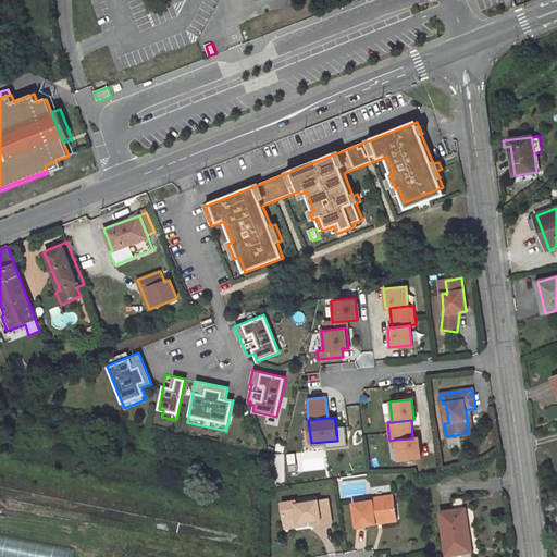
[(345,426),(336,428),(337,441),(311,443),(311,448),(347,445),(345,426)]
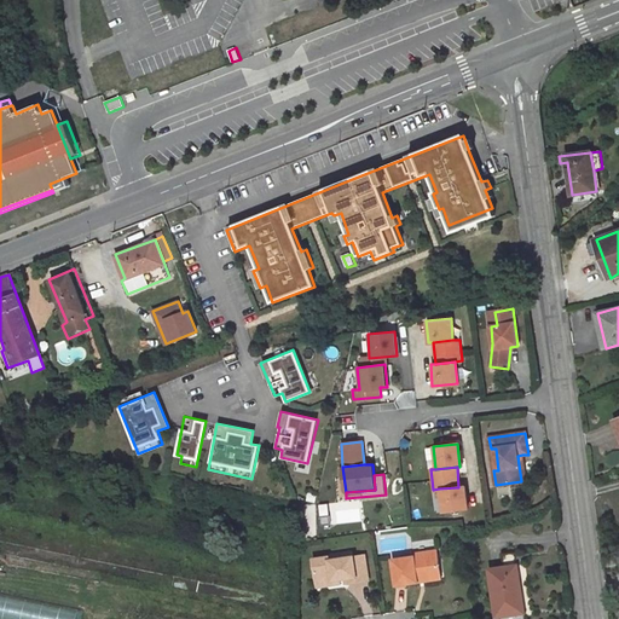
[(458,487),(439,489),(441,512),(467,509),(464,486),(458,487)]
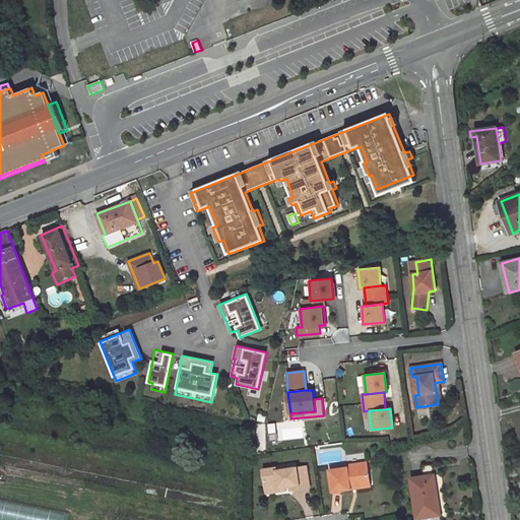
[(257,421),(266,423),(267,415),(259,413),(257,421)]
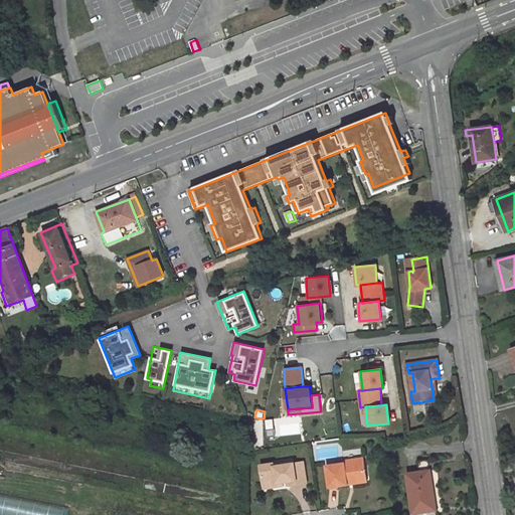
[(366,477),(364,458),(343,461),(343,464),(327,466),(330,487),(348,484),(347,480),(366,477)]
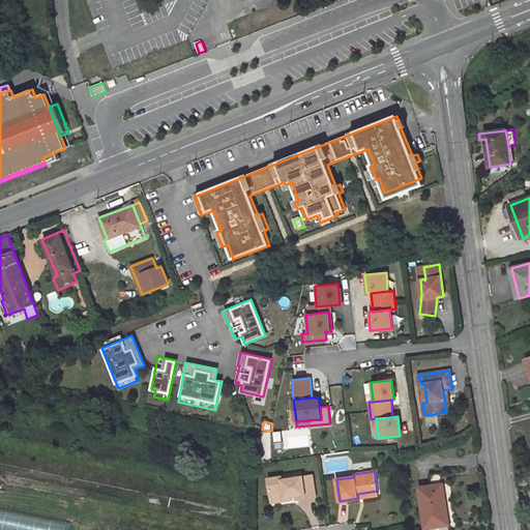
[(442,484),(441,474),(430,475),(432,486),(418,488),(424,528),(427,528),(449,525),(446,507),(442,484)]
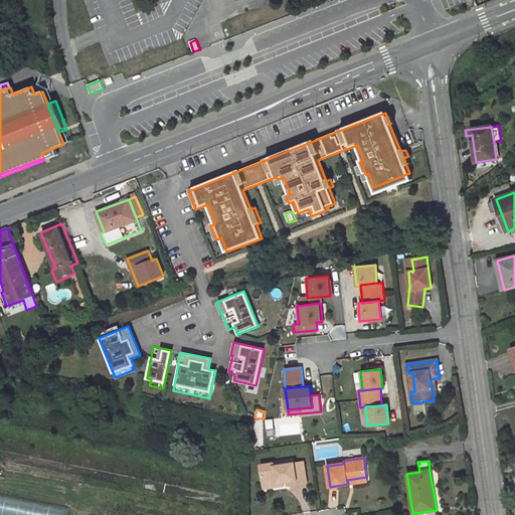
[(307,483),(304,462),(294,464),(275,467),(275,464),(261,466),(264,485),(283,482),(288,481),(288,486),(307,483)]
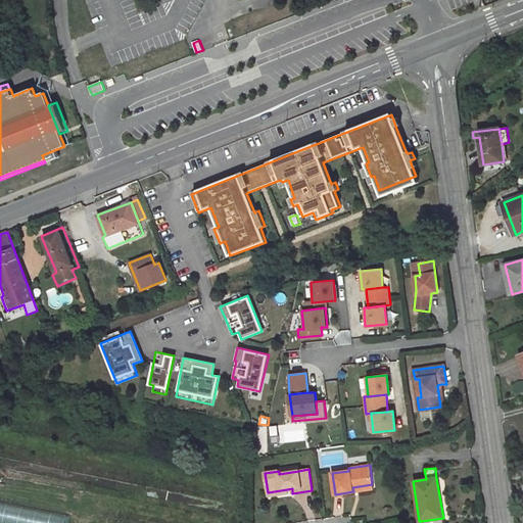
[(447,500),(444,477),(436,478),(440,501),(447,500)]
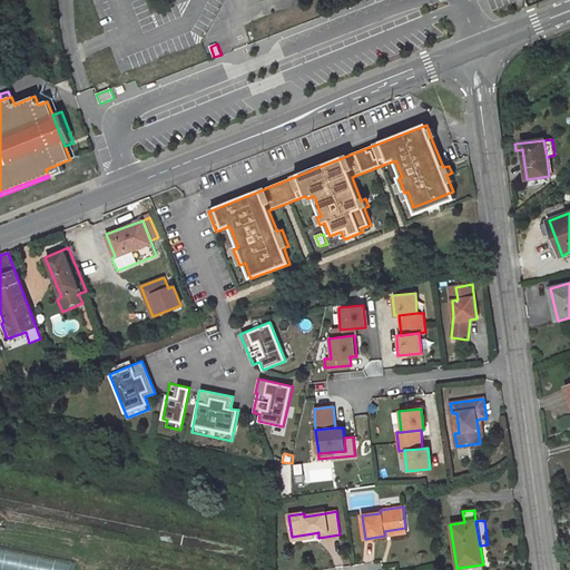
[(0,569),(6,569),(30,569),(33,554),(0,549),(0,569)]
